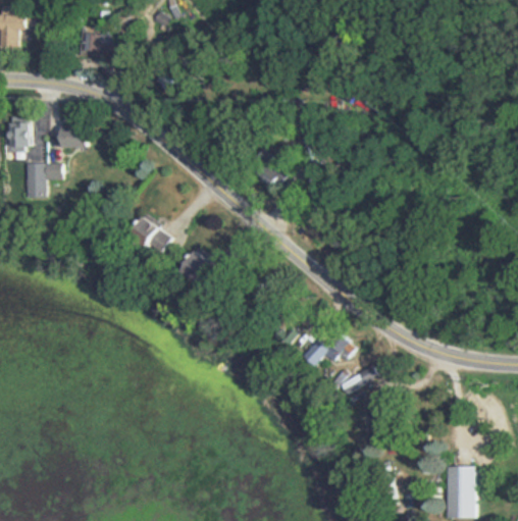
[(1,0),(1,39),(15,39),(15,25),(36,25),(36,10),(23,10),(23,0),(1,0)]
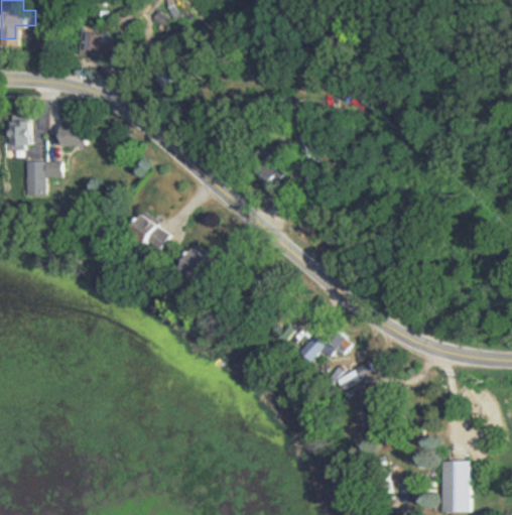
[(81,27),(77,57),(109,60),(112,35),(100,33),(100,29),(81,27)]
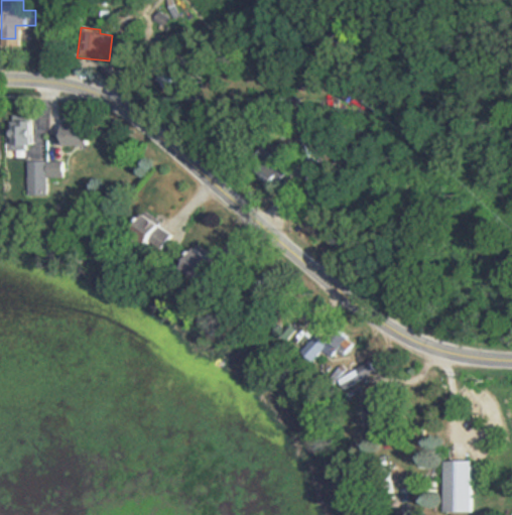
[(12,111),(12,133),(10,133),(10,148),(26,148),(26,143),(33,143),(33,111),(12,111)]
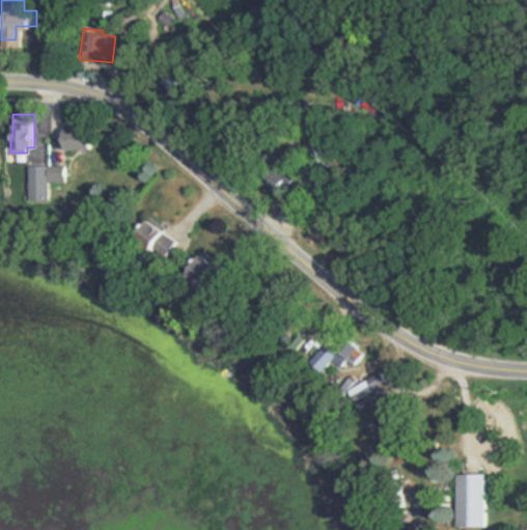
[(62,131),(63,154),(91,152),(90,129),(62,131)]
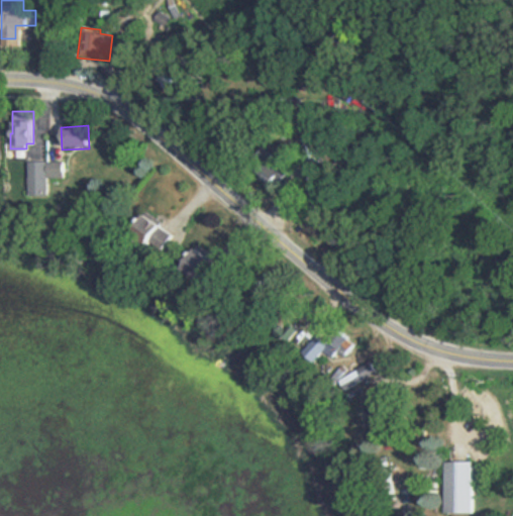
[(308,146),(302,156),(310,161),(316,152),(308,146)]
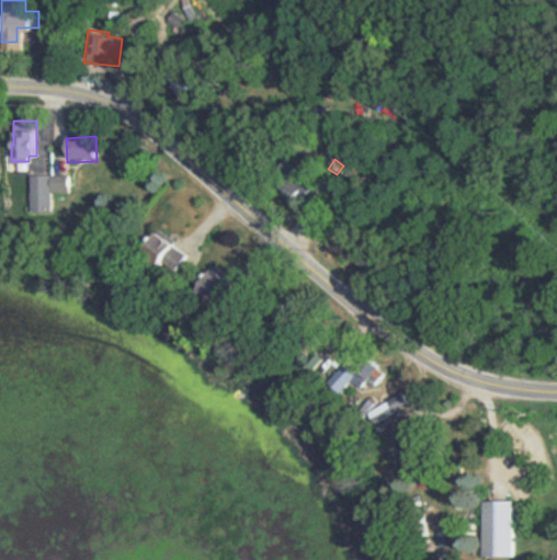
[(288,179),(276,192),(290,205),(299,194),(304,198),(314,187),(288,163),(281,172),(288,179)]
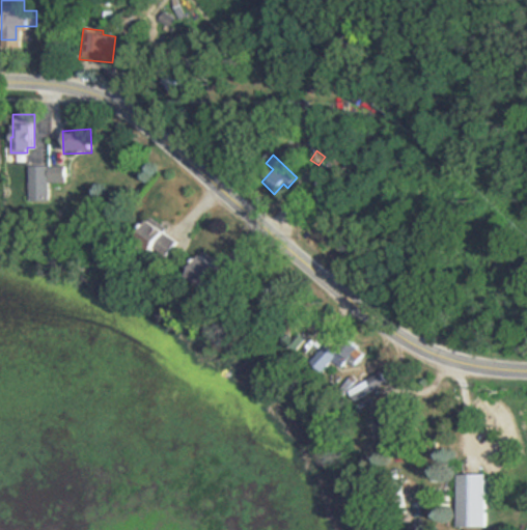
[(28,162),(29,199),(48,199),(48,182),(47,161),(28,162)]
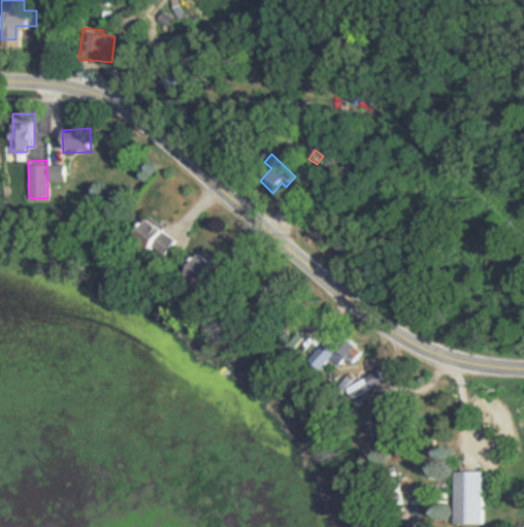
[(47,180),(65,179),(65,160),(46,160),(47,180)]
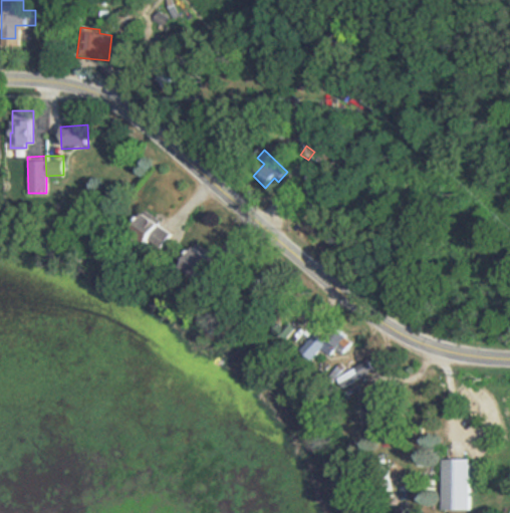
[(312,184),(304,195),(313,202),(322,192),(312,184)]
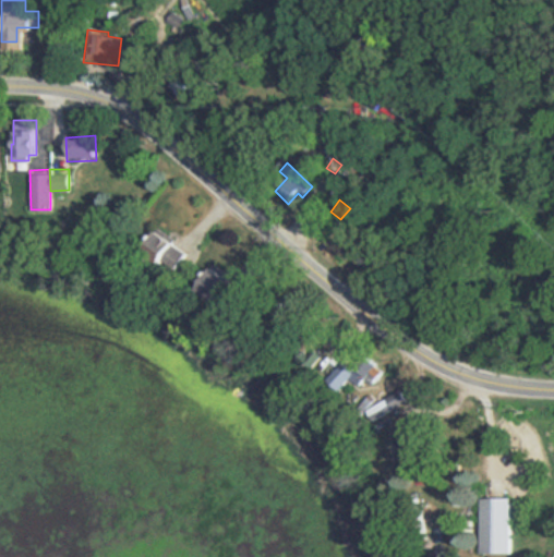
[(155,233),(137,258),(158,273),(164,264),(175,270),(185,255),(155,233)]
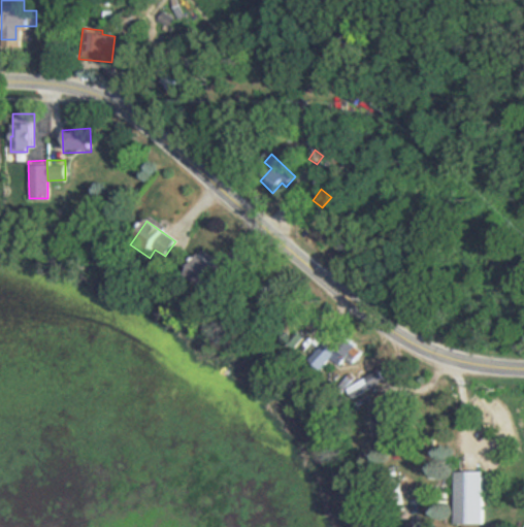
[(199,255),(183,281),(201,292),(205,284),(219,292),(230,274),(199,255)]
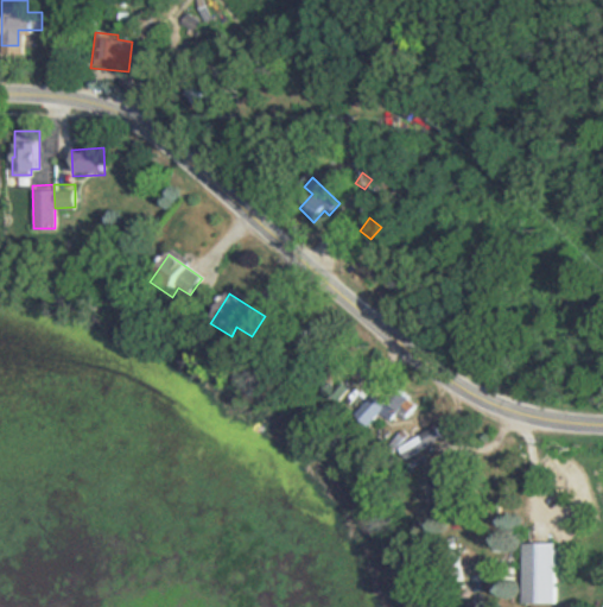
[(353,385),(336,408),(308,387),(316,374),(335,389),(343,378),(353,385)]
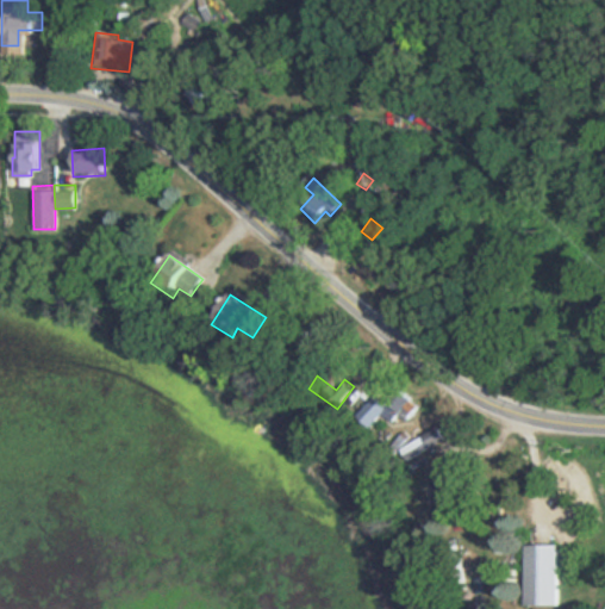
[(373,398),(355,422),(367,432),(380,414),(391,422),(399,412),(409,420),(417,408),(409,403),(411,399),(406,396),(409,391),(398,383),(381,405),(373,398)]
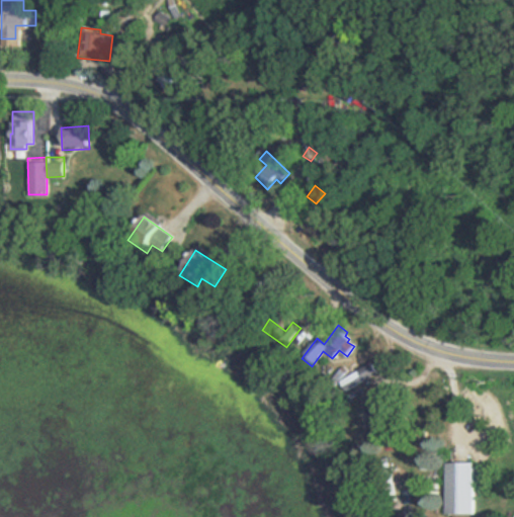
[(368,364),(339,382),(345,394),(375,375),(368,364)]
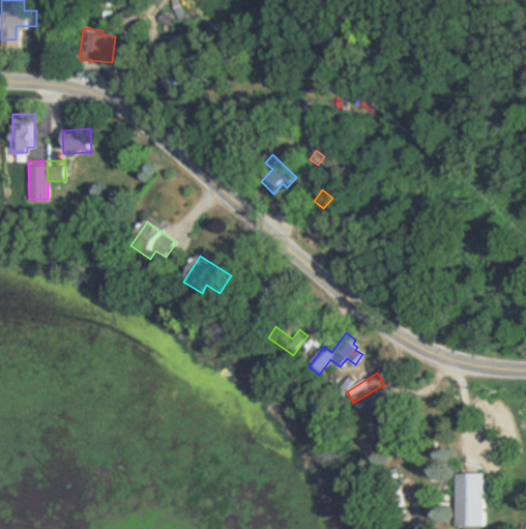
[(455,473),(455,528),(481,528),(481,473),(455,473)]
